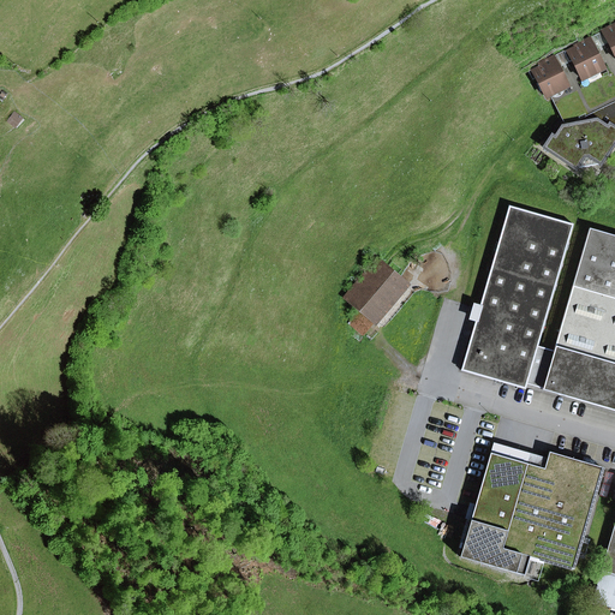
[(610,47),(614,57),(614,24),(602,31),(603,33),(610,47)]
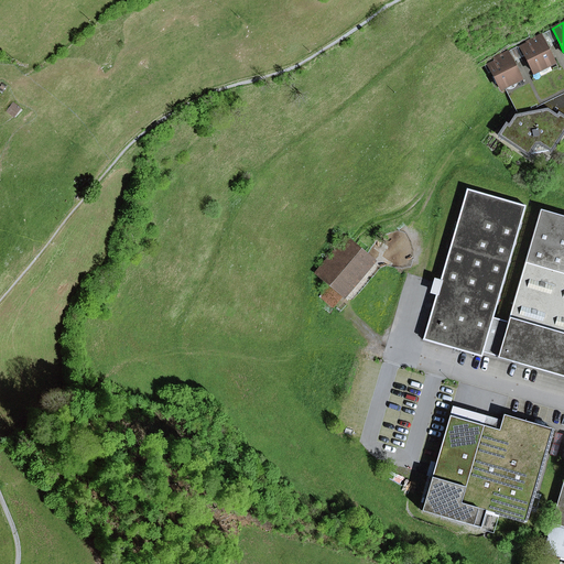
[(548,50),(560,43),(553,30),(541,35),(548,50)]
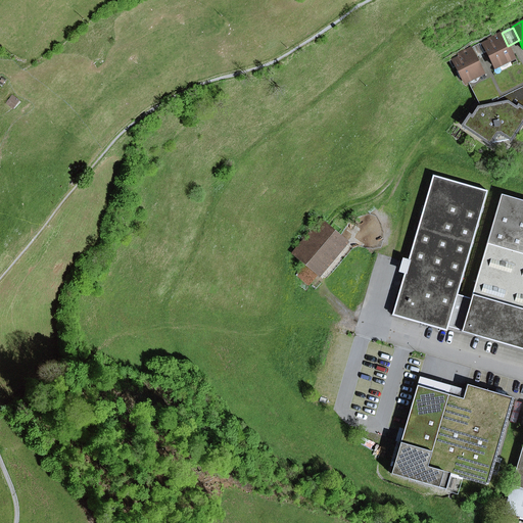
[(483,44),(494,67),(514,57),(508,46),(502,33),(501,33),(489,39),(490,41),(483,44)]
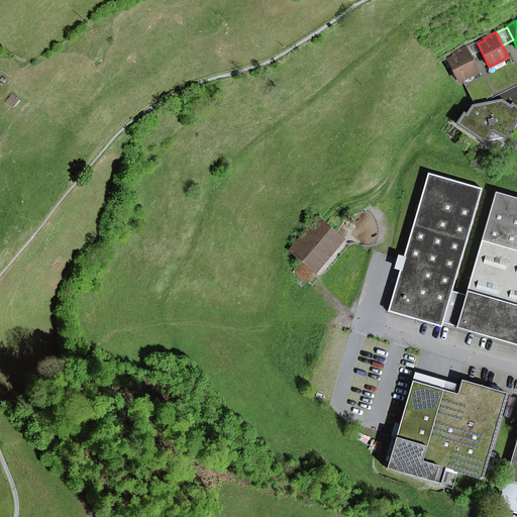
[(447,59),(458,82),(478,72),(464,47),(453,53),(454,56),(447,59)]
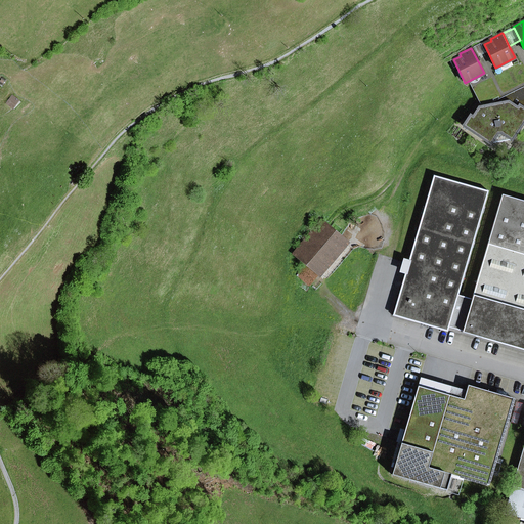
[(523,107),(523,87),(503,97),(518,107),(519,105),(523,107)]
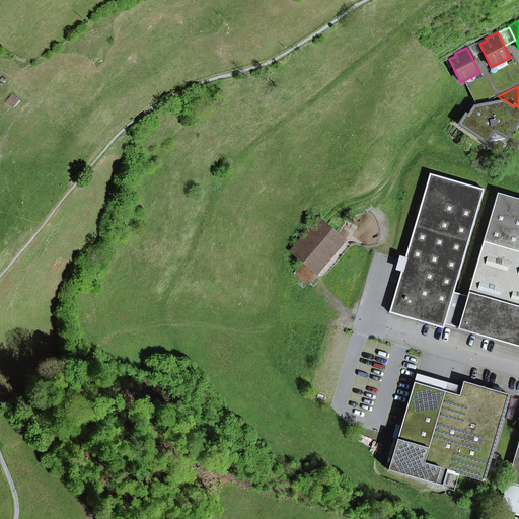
[(12,95),(6,102),(12,107),(18,99),(12,95)]
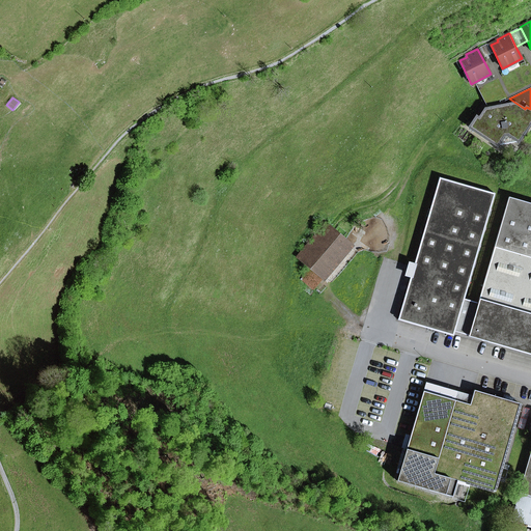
[(530,109),(526,107),(525,109),(509,99),(494,107),(486,107),(479,118),(476,116),(469,128),(497,146),(498,145),(504,136),(507,135),(518,141),(519,142),(530,122),(530,109)]
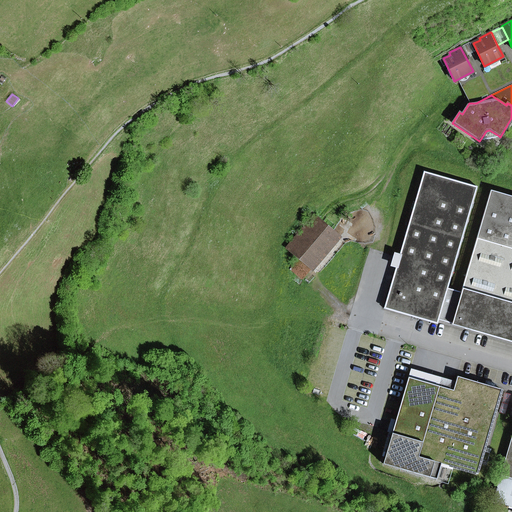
[(480,140),(499,136),(489,130),(486,131),(480,140)]
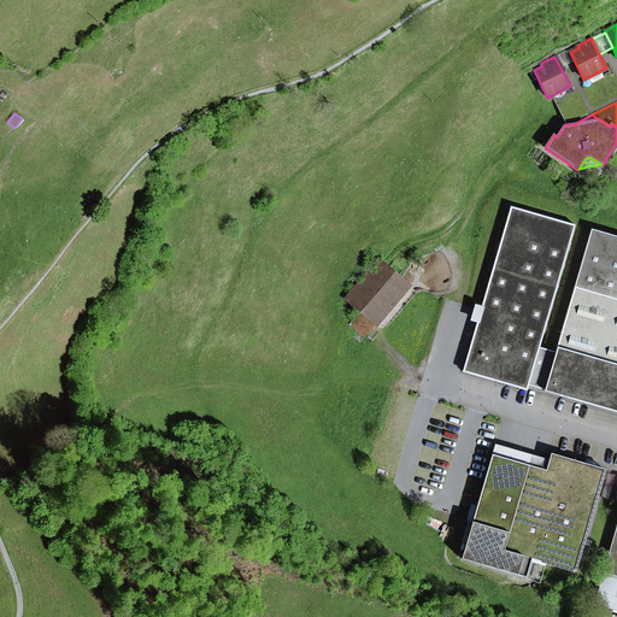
[(527,391),(528,386),(539,347),(575,225),(511,206),(481,306),(476,323),(463,372),(527,391)]
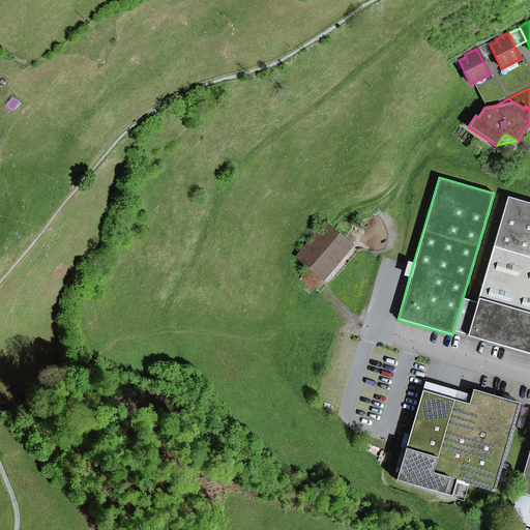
[(529,203),(507,197),(477,302),(463,298),(453,331),(468,334),(467,336),(529,354),(529,203)]
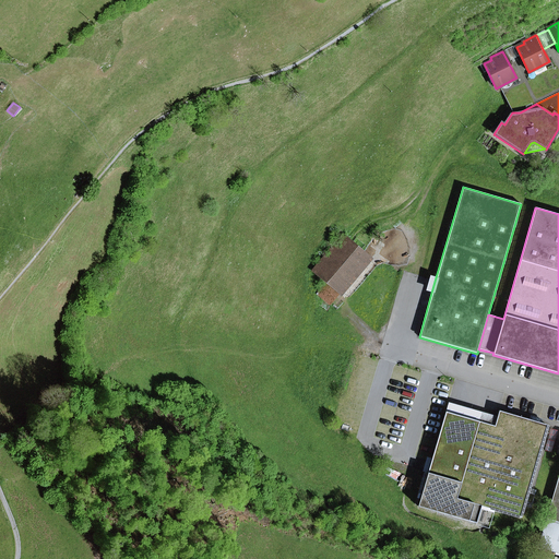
[(344,238),(316,271),(341,293),(369,259),(344,238)]
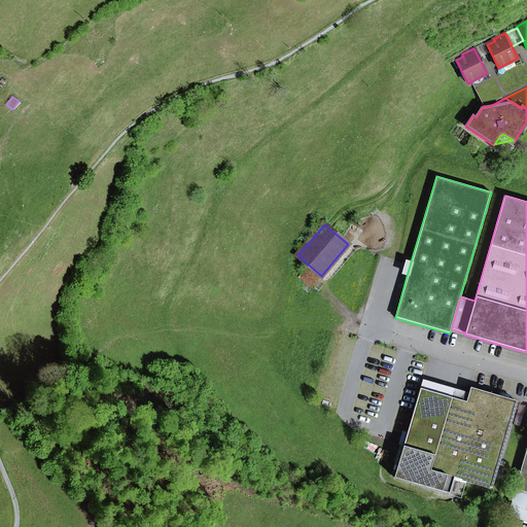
[(401,274),(407,276),(411,261),(406,260),(401,274)]
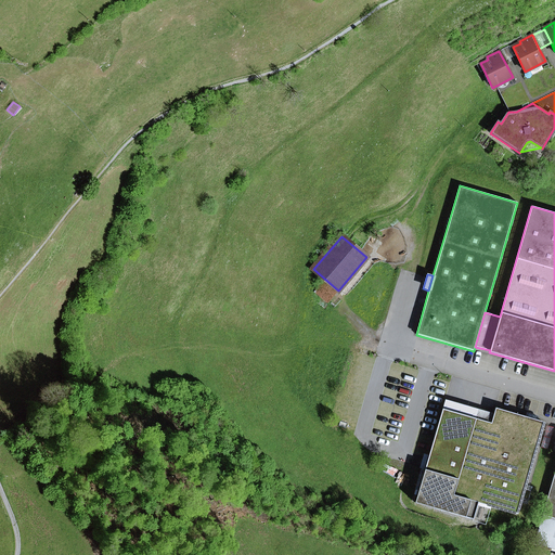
[(331,304),(339,293),(325,282),(317,293),(331,304)]
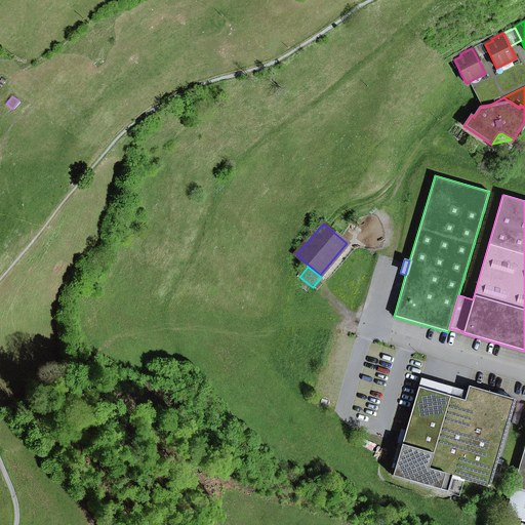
[(465,400),(467,392),(421,378),(418,387),(465,400)]
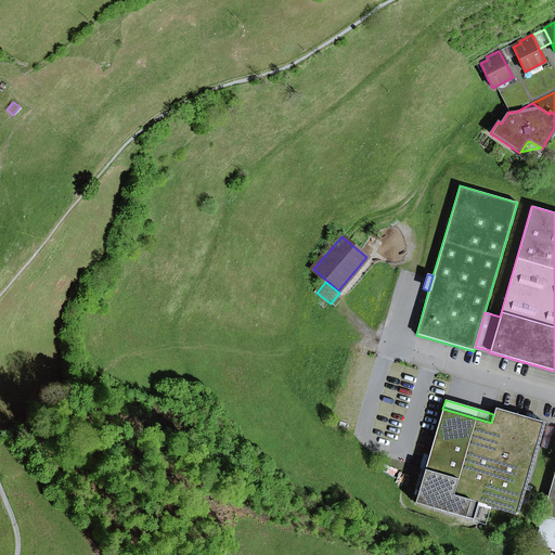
[(442,409),(415,503),(473,519),(478,503),(517,515),(521,499),(528,501),(531,491),(525,489),(544,422),(495,408),(493,414),(491,423),(442,409)]
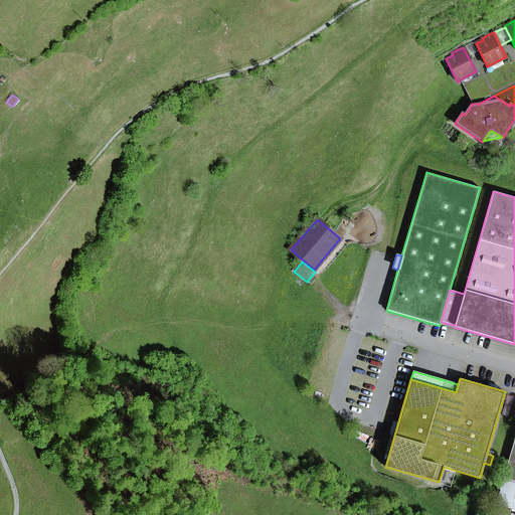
[(514,437),(495,504),(514,510),(514,437)]
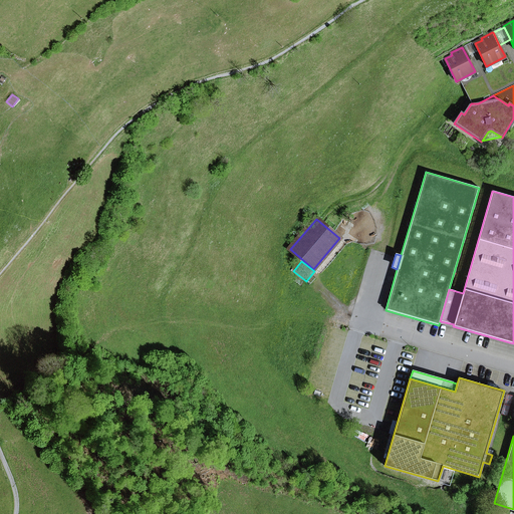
All buildings are outlined.
